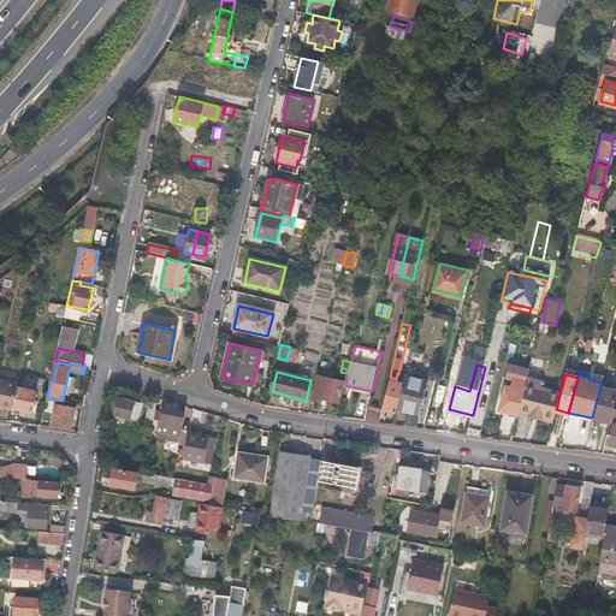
[(339,403),(344,383),(329,379),(318,375),(312,400),(323,402),(324,398),(339,403)]
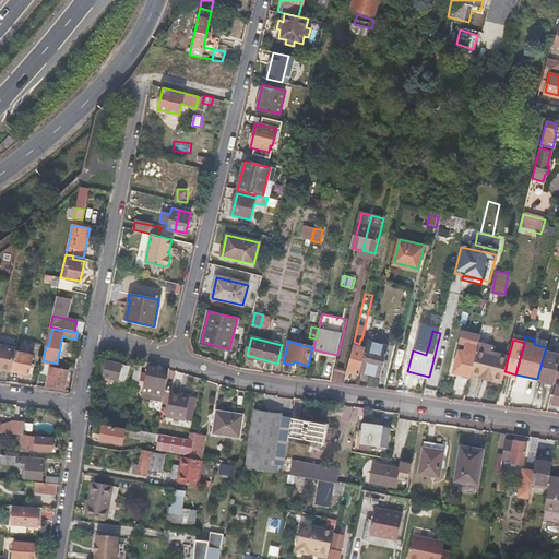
[(389,347),(368,341),(366,348),(360,372),(381,377),(389,347)]
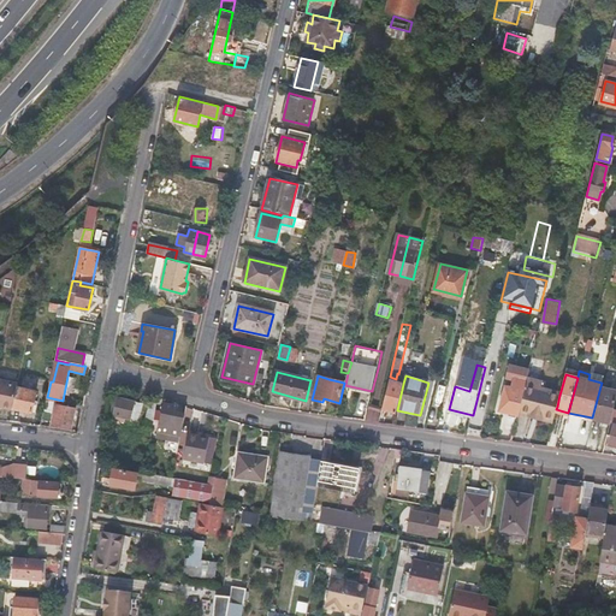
[(557,407),(560,395),(540,390),(542,386),(543,380),(527,377),(527,379),(526,385),(523,394),(520,409),(554,418),(556,412),(556,409),(557,407)]
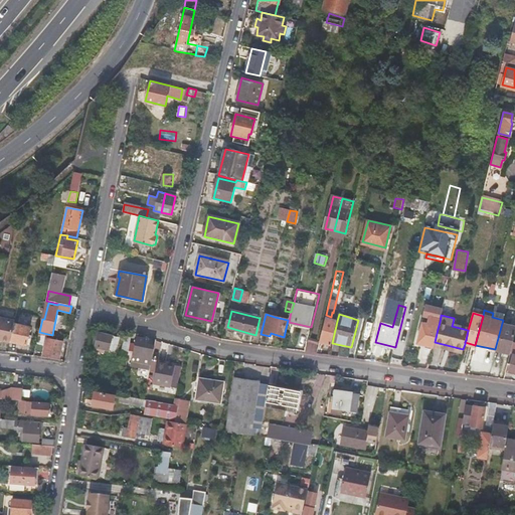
[(0,318),(0,340),(10,342),(10,341),(14,323),(14,321),(0,318)]
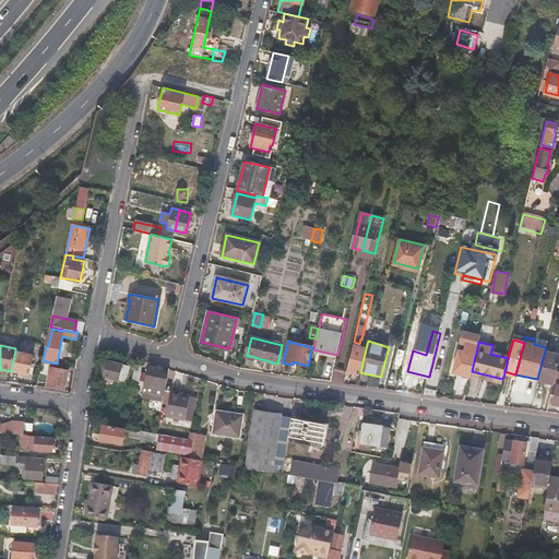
[(346,371),(359,375),(360,372),(366,348),(353,345),(346,371)]
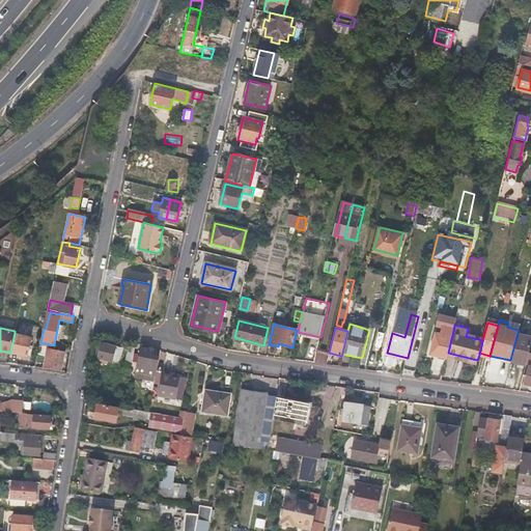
[(15,333),(10,352),(27,355),(31,337),(15,333)]
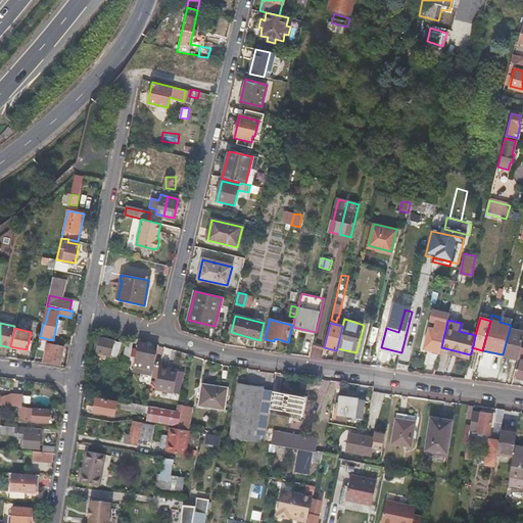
[(522,335),(522,331),(510,328),(503,354),(517,359),(520,348),(522,335)]
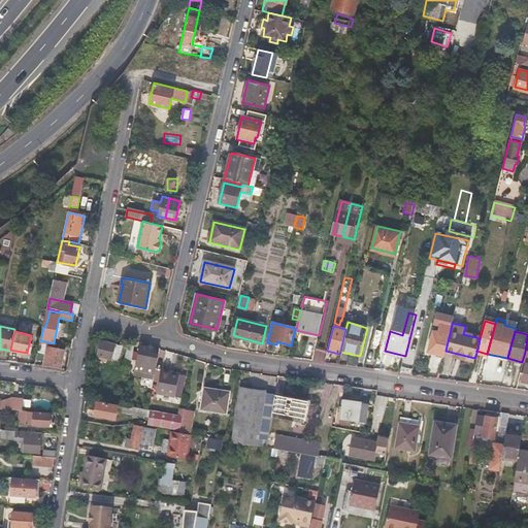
[(432,353),(444,355),(446,351),(449,337),(431,333),(428,347),(433,348),(432,353)]
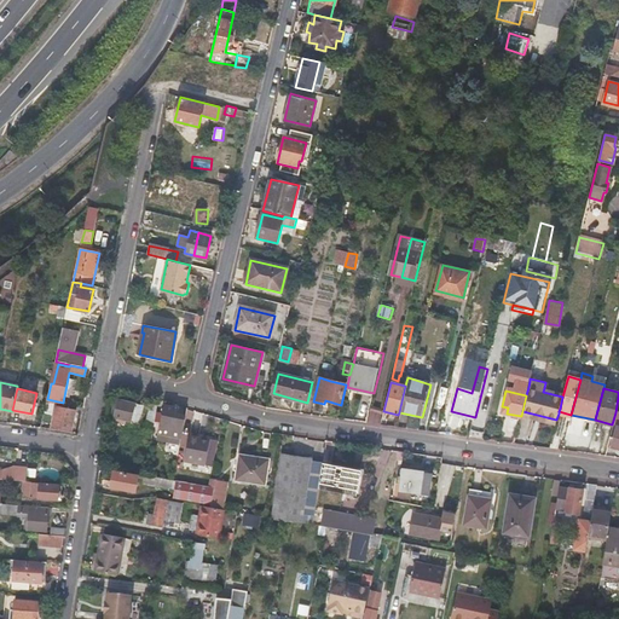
[(126,398),(119,397),(113,421),(126,423),(127,418),(132,420),(136,404),(125,403),(126,398)]
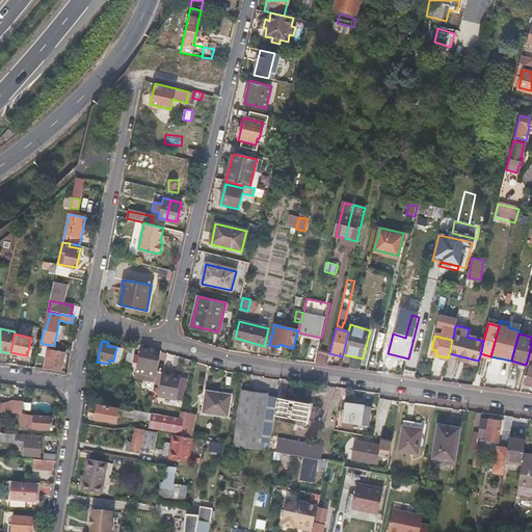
[(134,354),(136,347),(130,346),(126,369),(131,370),(134,354)]
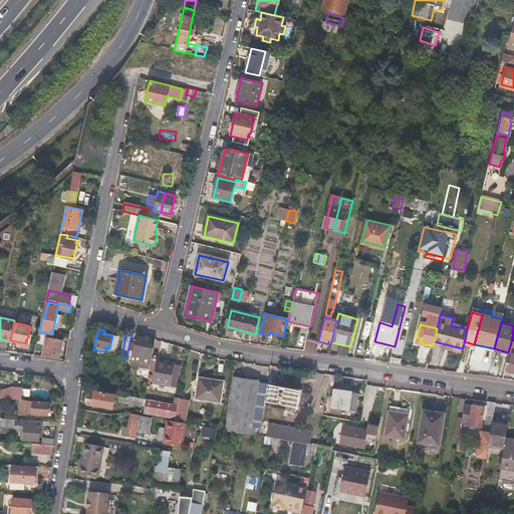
[(63,340),(42,336),(41,339),(46,340),(43,353),(49,354),(59,357),(63,340)]
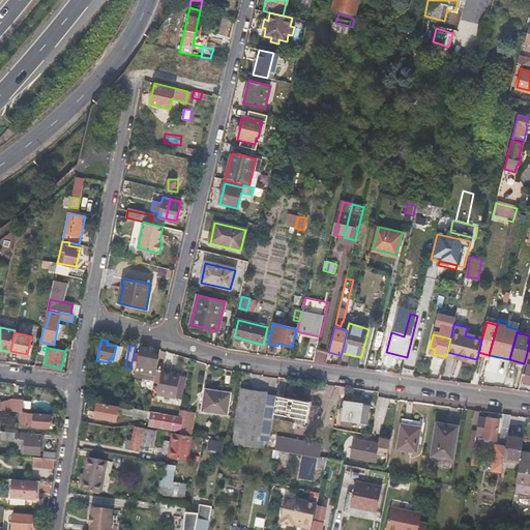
[(136,370),(136,371),(155,375),(158,359),(149,357),(150,350),(140,348),(139,354),(136,370)]
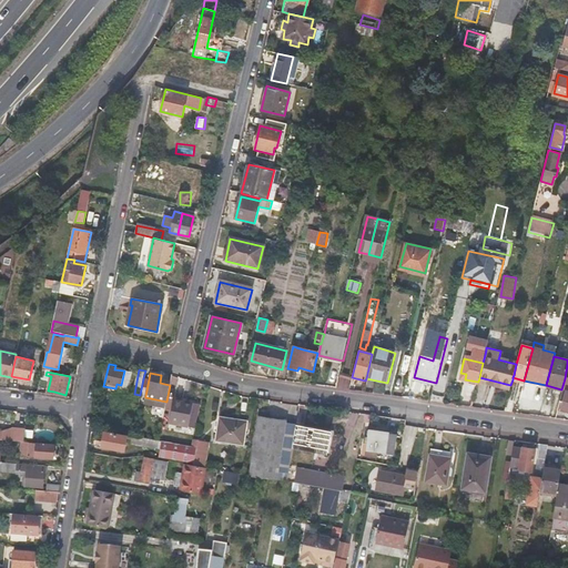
[(510,385),(479,377),(478,382),(509,389),(510,386),(510,385)]
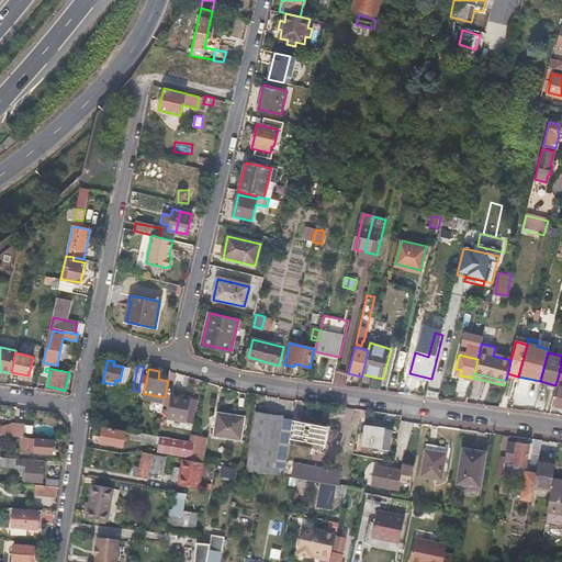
[(551,405),(561,407),(561,374),(559,374),(555,385),(555,386),(551,405)]
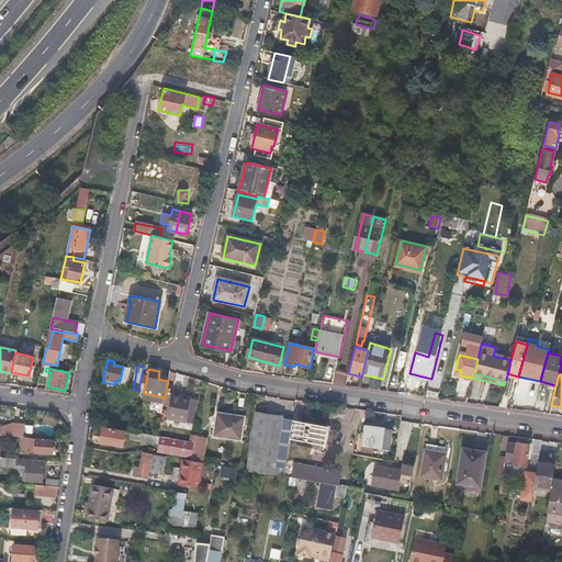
[(470,396),(478,397),(481,382),(473,380),(470,396)]
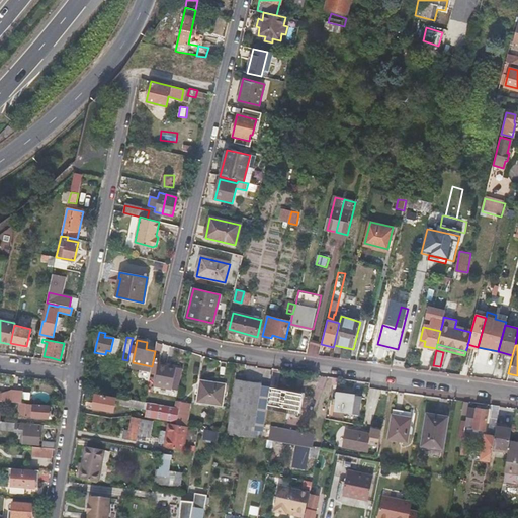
[(178,392),(182,368),(158,363),(154,386),(178,392)]
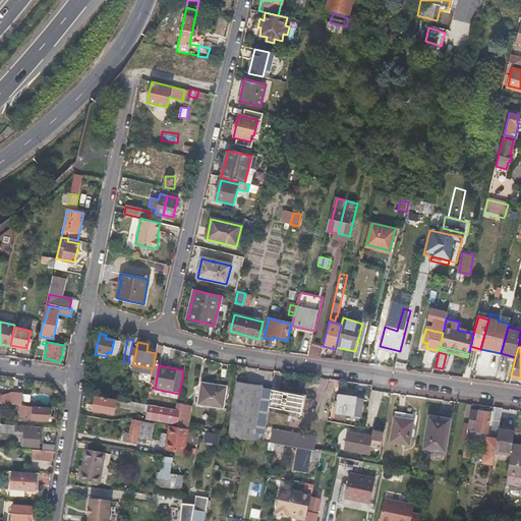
[(253,441),(263,386),(238,382),(229,436),(253,441)]
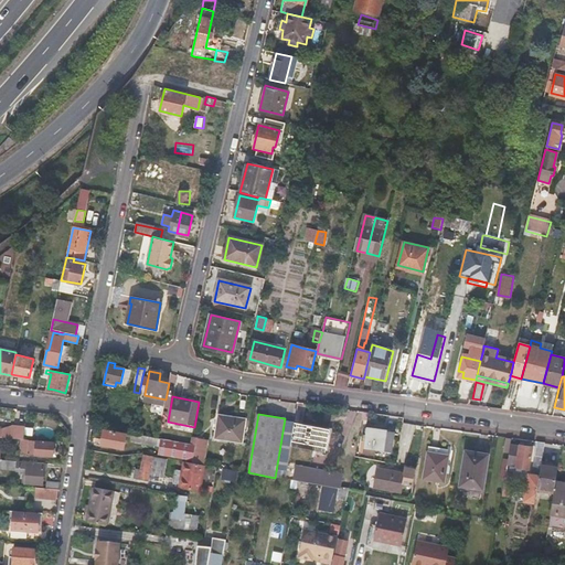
[(246,419),(220,415),(215,438),(243,443),(246,419)]
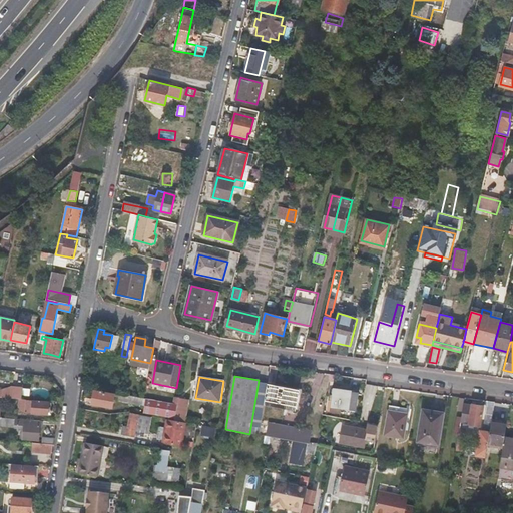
[(268,386),(298,391),(298,393),(301,394),(302,388),(268,383),(268,386)]
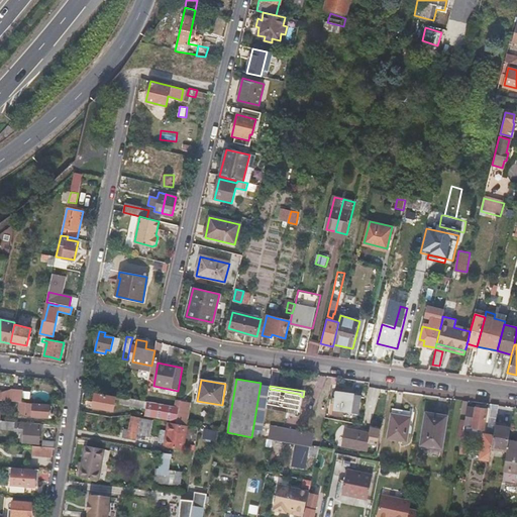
[(300,394),(270,389),(267,407),(297,412),(300,396),(300,394)]
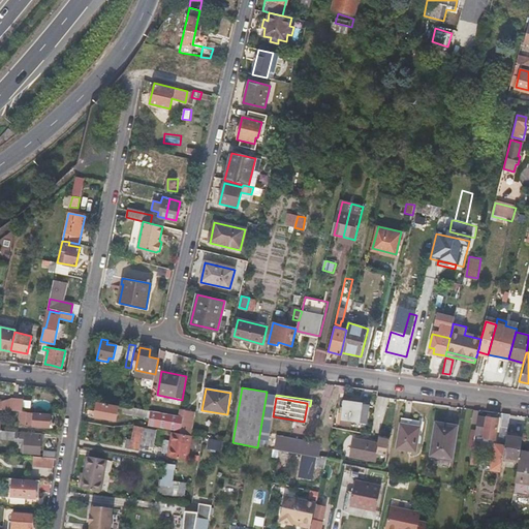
[(348,406),(343,405),(341,418),(365,423),(368,408),(362,407),(362,404),(349,402),(348,406)]
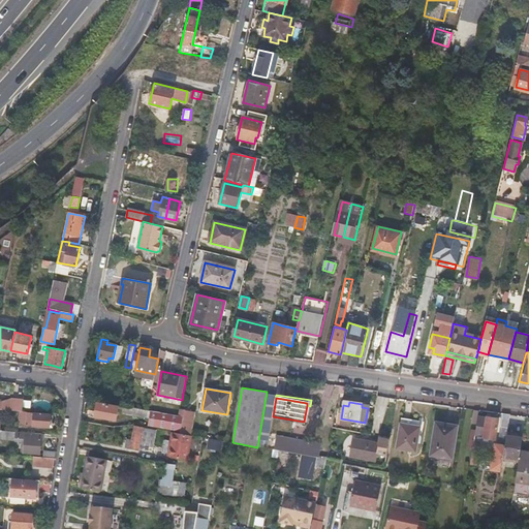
[(118,407),(97,403),(95,416),(115,421),(118,407)]
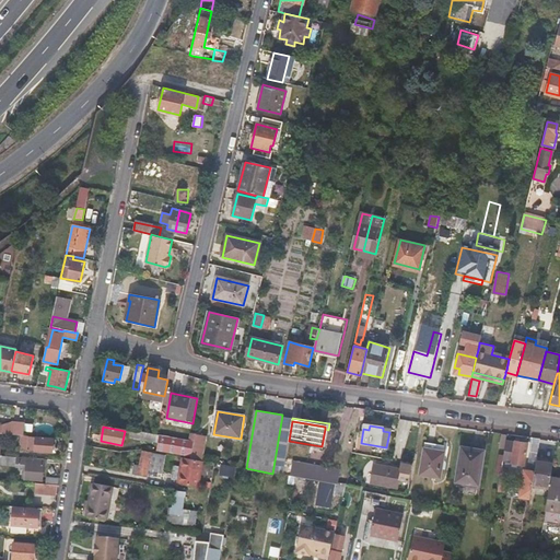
[(190,455),(193,441),(189,440),(130,429),(130,433),(136,433),(135,439),(159,443),(156,450),(190,455)]
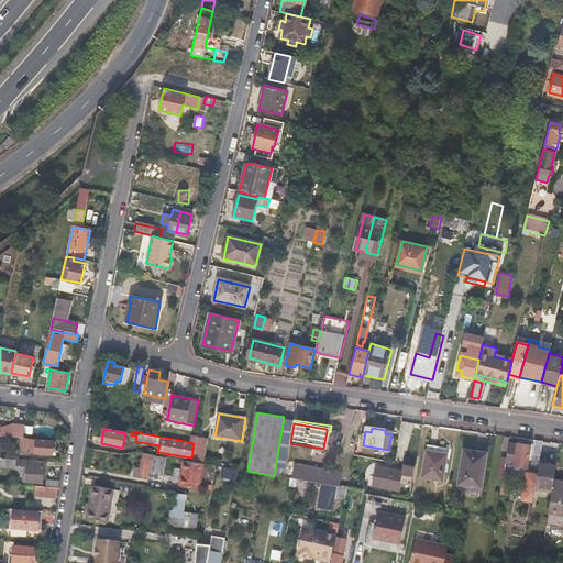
[(543,437),(534,434),(533,449),(541,450),(543,441),(543,437)]
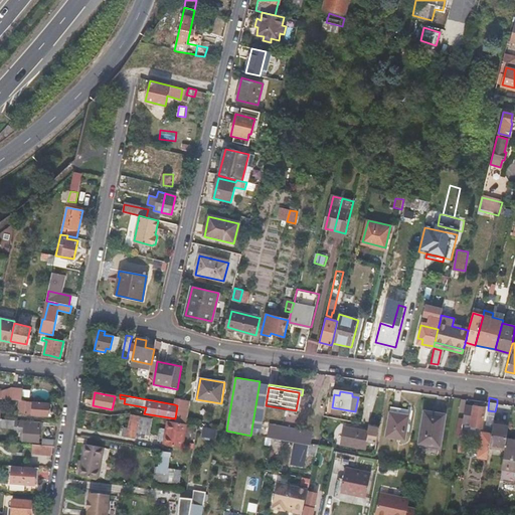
[(174,404),(177,405),(175,418),(175,421),(184,423),(188,401),(175,399),(174,404)]
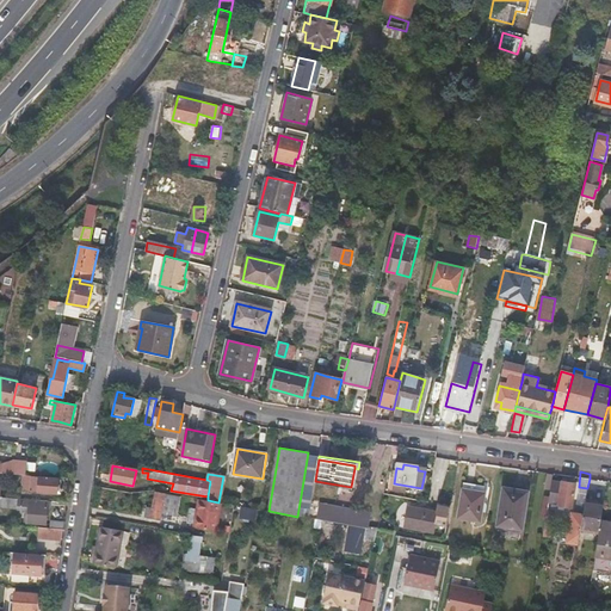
[(59,480),(31,477),(30,491),(57,493),(59,480)]
